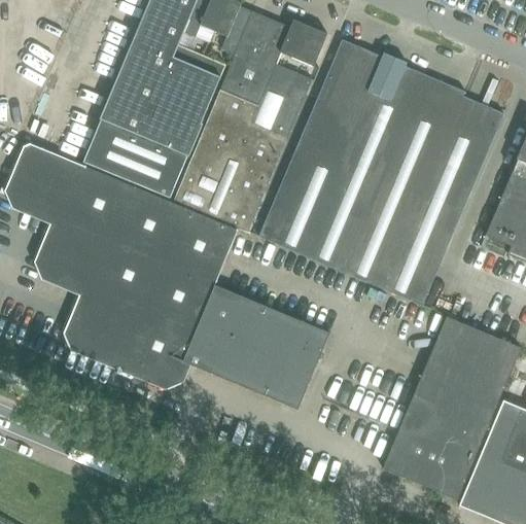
[(101,116),(82,161),(169,198),(225,63),(178,42),(183,31),(195,35),(197,36),(207,40),(212,30),(225,35),(221,45),(234,50),(251,7),(241,3),(242,2),(238,0),(150,0),(139,28),(101,116)]
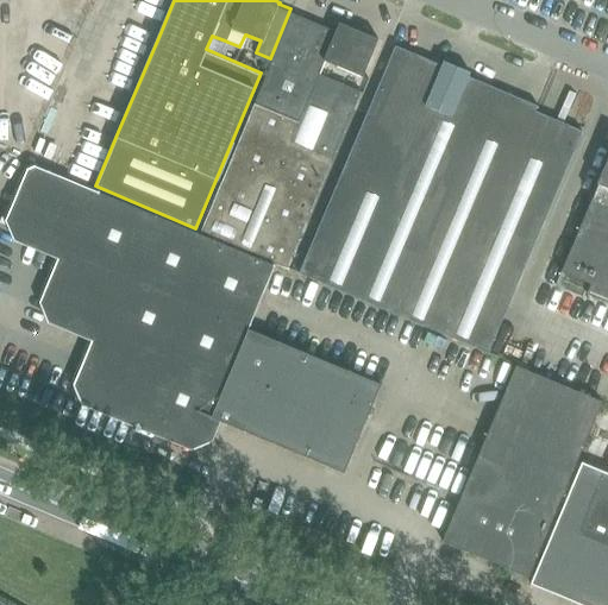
[(292,12),(201,231),(287,266),(361,89),(319,73),(324,60),(362,75),(377,38),(338,21),(334,30),(312,20),(292,12)]
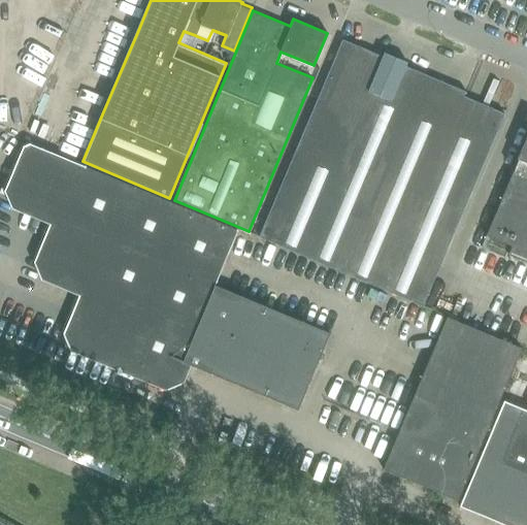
[(383,56),(342,39),(260,236),(301,254),(423,305),(445,254),(504,112),(464,95),(465,91),(404,65),(406,61),(392,55),(385,52),(383,56)]
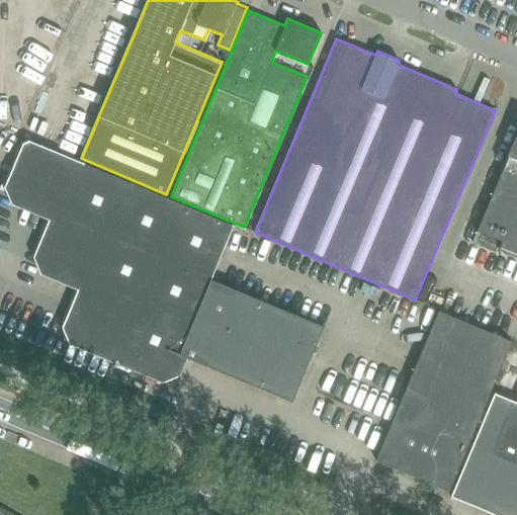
[(499,249),(516,256),(516,134),(478,230),(502,240),(499,249)]
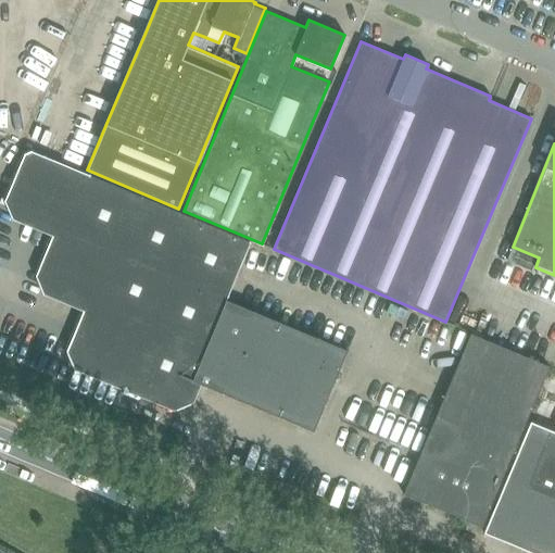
[(193,380),(314,430),(348,350),(226,299),(250,242),(35,151),(12,208),(59,227),(55,234),(62,236),(42,283),(89,302),(87,309),(92,311),(73,359),(168,398),(189,389),(193,380)]
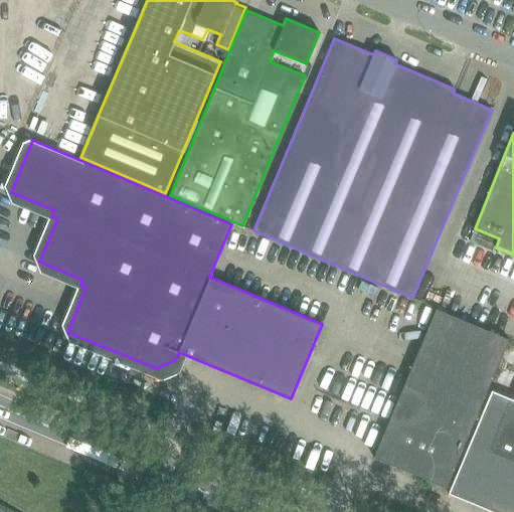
[(446,488),(508,339),(437,309),(381,439),(374,457),(446,488)]
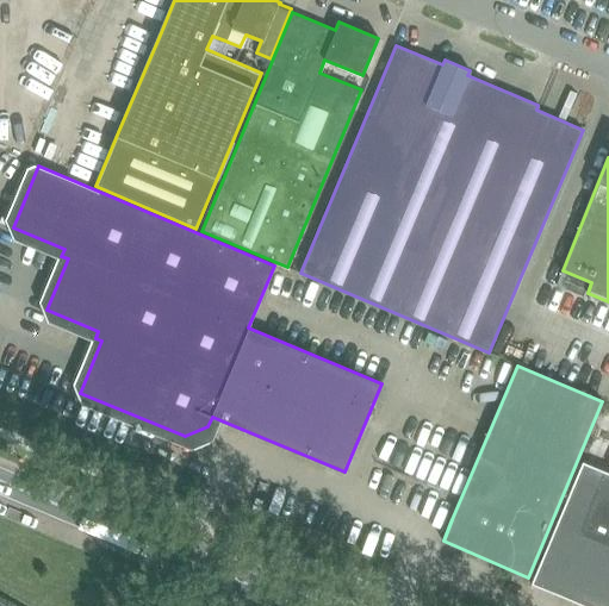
[(530,583),(590,605),(608,605),(608,472),(582,460),(530,583)]
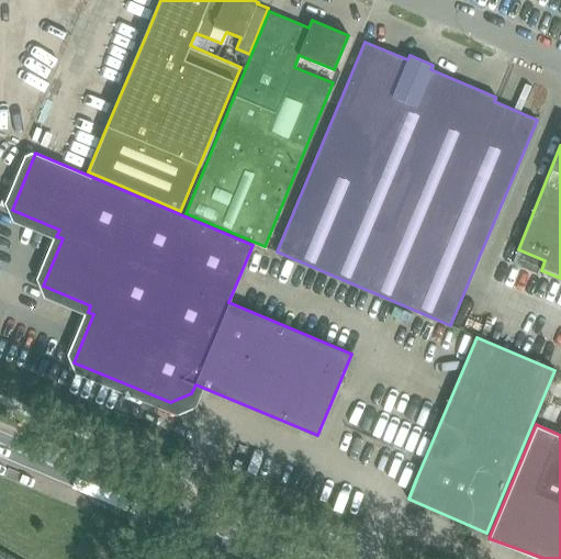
All buildings are outlined.
